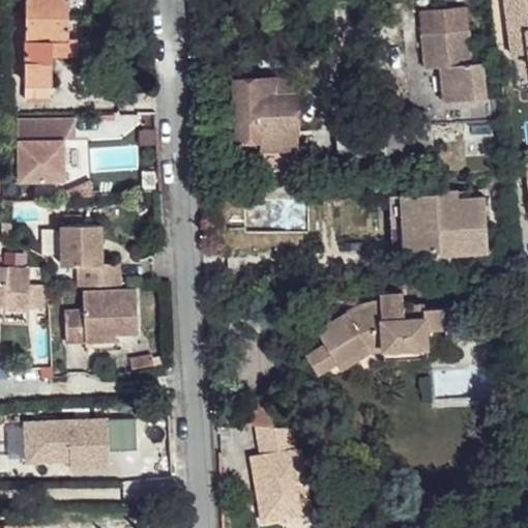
[(25,0),(25,38),(44,39),(67,39),(67,27),(67,21),(67,0),(25,0)]
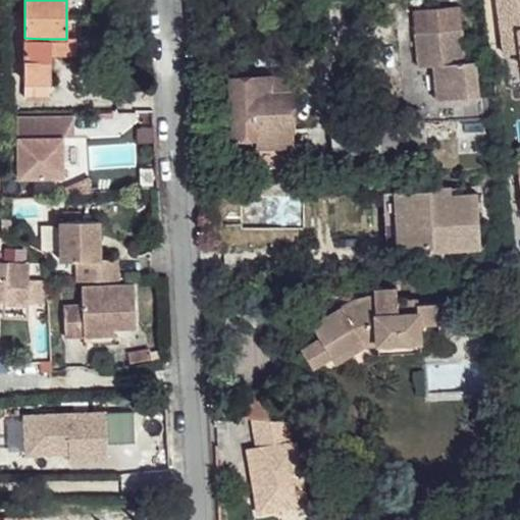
[(458,7),(411,11),(416,67),(431,66),(434,101),(475,96),(472,61),(462,61),(458,7)]
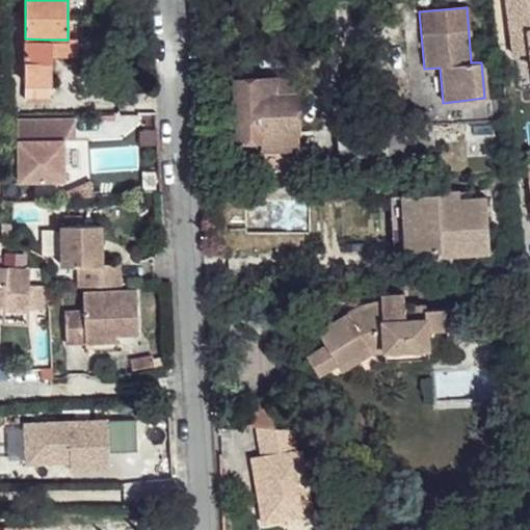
[(44,40),(25,38),(25,69),(52,70),(52,53),(48,53),(48,46),(44,45),(44,40)]
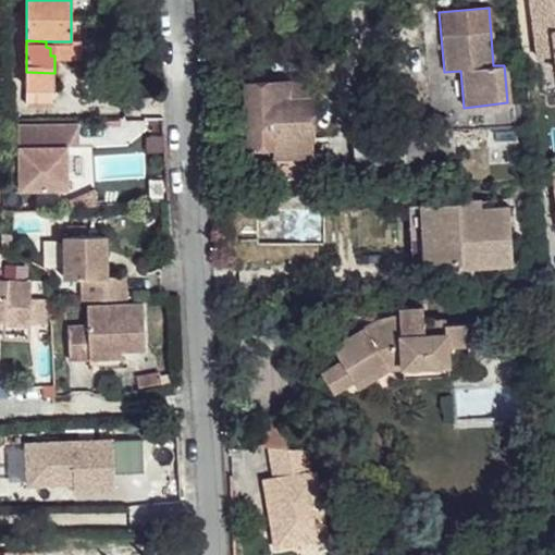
[(71,41),(46,41),(46,47),(50,48),(50,56),(54,56),(70,56),(71,41)]
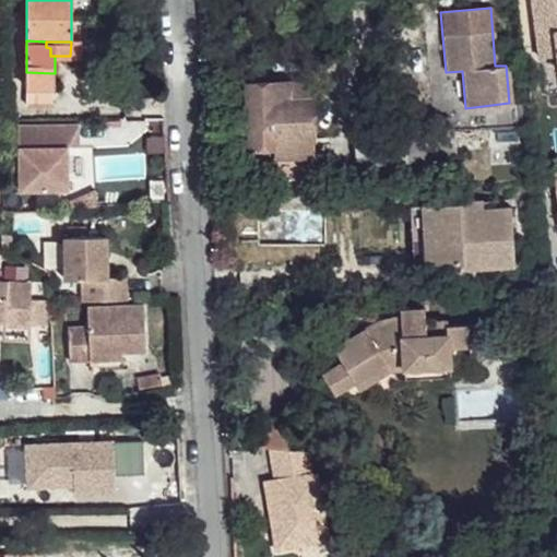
[(55,73),(26,72),(25,91),(55,91),(55,73)]
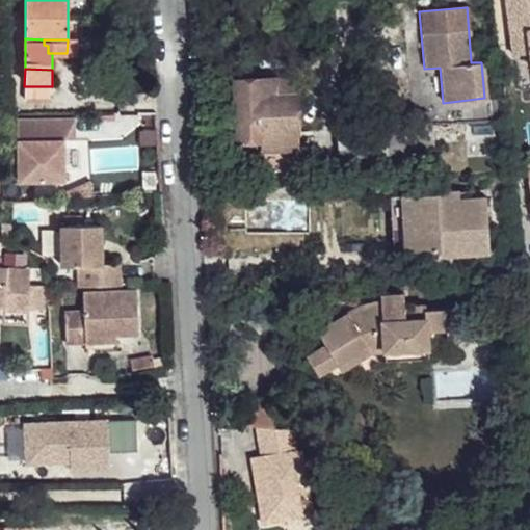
[(235,82),(240,174),(262,171),(260,134),(296,132),(298,131),(295,96),(288,96),(272,96),(272,82),(271,81),(262,82),(262,81),(235,82)]
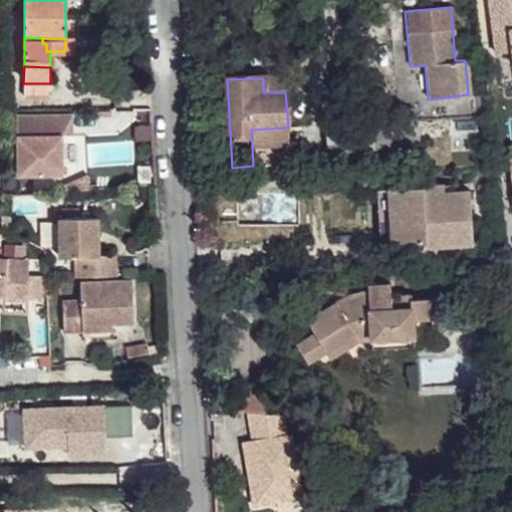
[(278,92),(278,79),(263,79),(263,92),(278,92)]
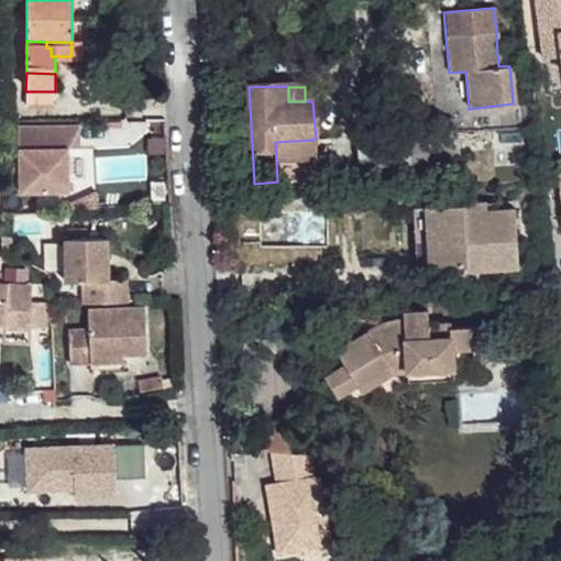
[(437,129),(453,127),(452,117),(436,118),(437,129)]
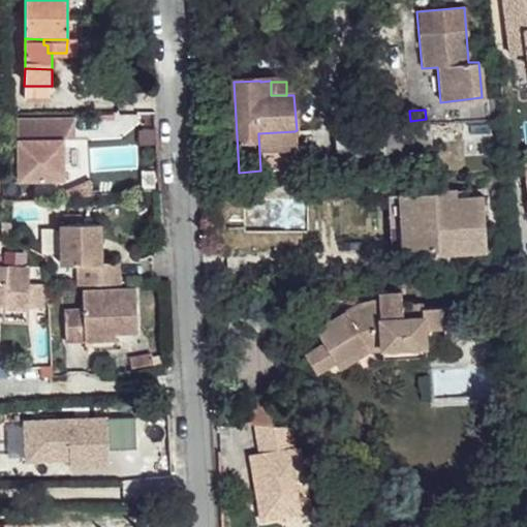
[(72,122),(16,121),(16,183),(61,183),(61,142),(72,142),(72,122)]
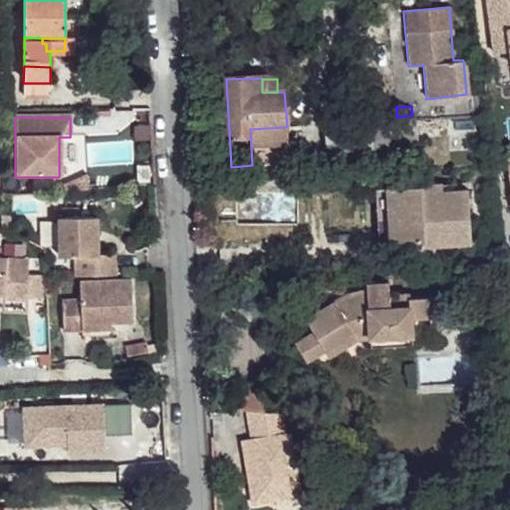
[(415,118),(323,124),(326,154),(415,148),(414,143),(414,133),(416,132),(415,121),(415,118)]
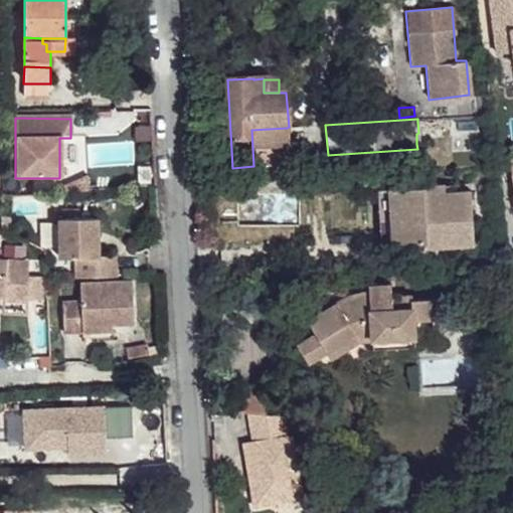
[(416,134),(416,144),(435,143),(435,121),(417,122),(418,133),(416,134)]
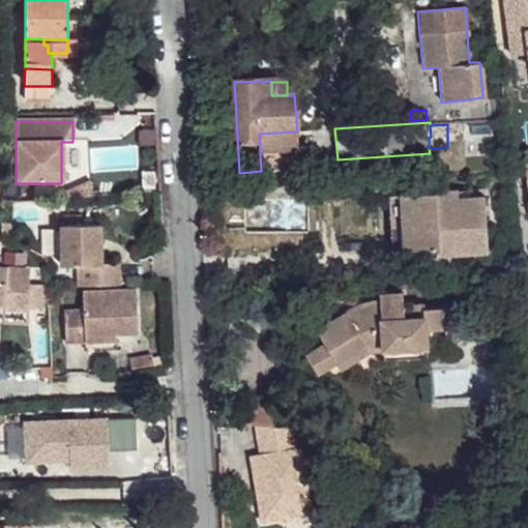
[(261,171),(297,169),(295,132),(259,134),(261,171)]
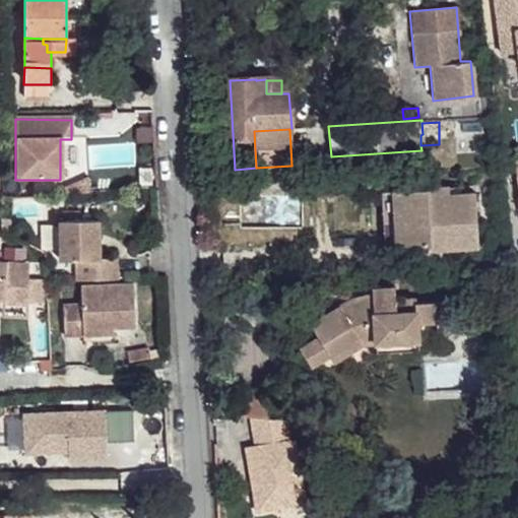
[(517,159),(509,162),(513,179),(515,179),(517,196),(517,159)]
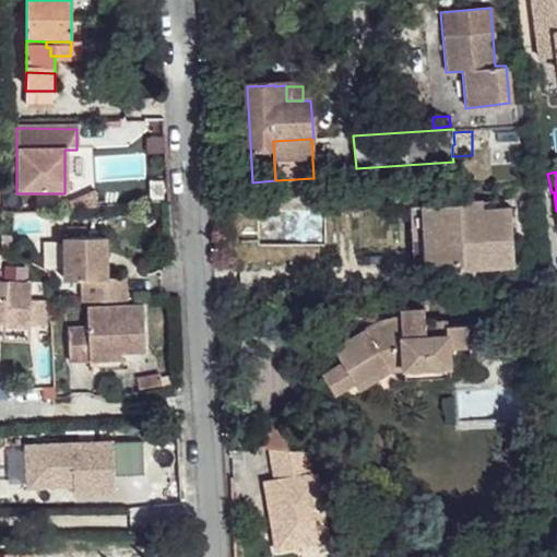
[(346,199),(356,198),(355,187),(344,187),(346,199)]
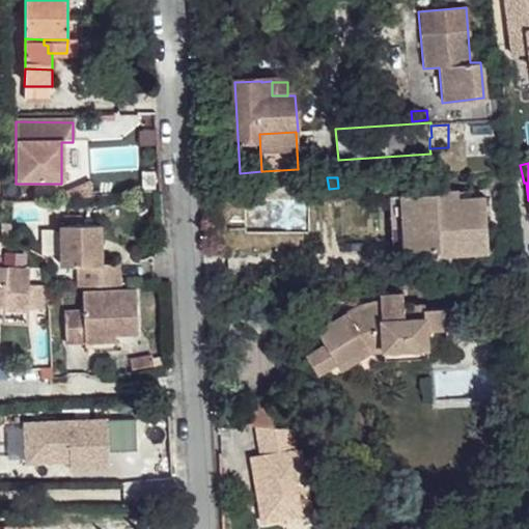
[(435,192),(406,194),(408,216),(401,216),(405,255),(439,253),(438,246),(486,242),(484,196),(436,199),(435,192)]
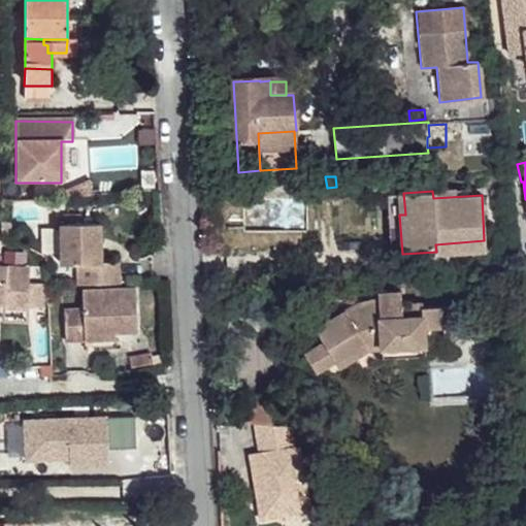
[(386,194),(389,255),(402,254),(399,215),(405,215),(403,193),(386,194)]
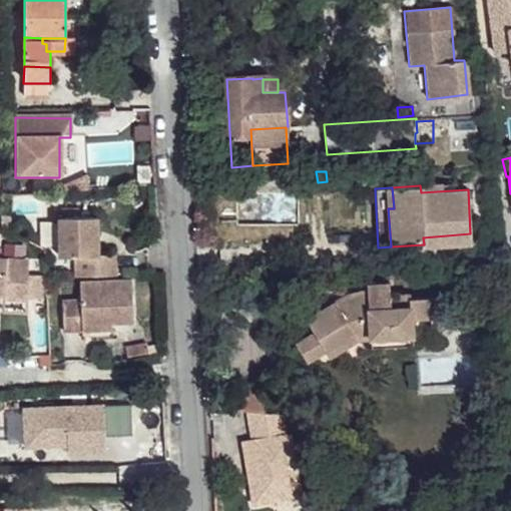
[(97,215),(57,217),(57,225),(58,248),(58,259),(74,258),(75,279),(115,276),(114,253),(98,254),(97,215)]
